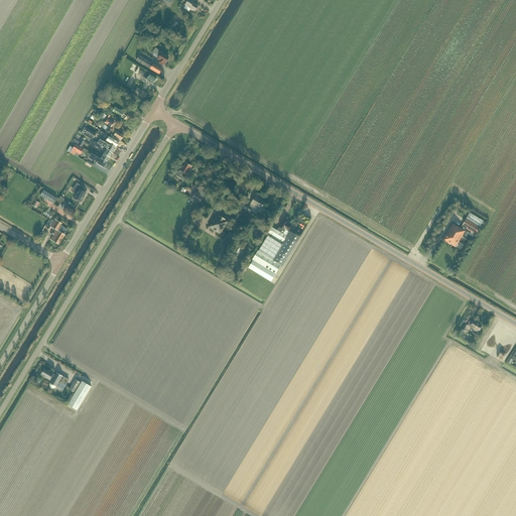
[(187,0),(184,5),(195,11),(199,6),(194,3),(195,0),(187,0)]
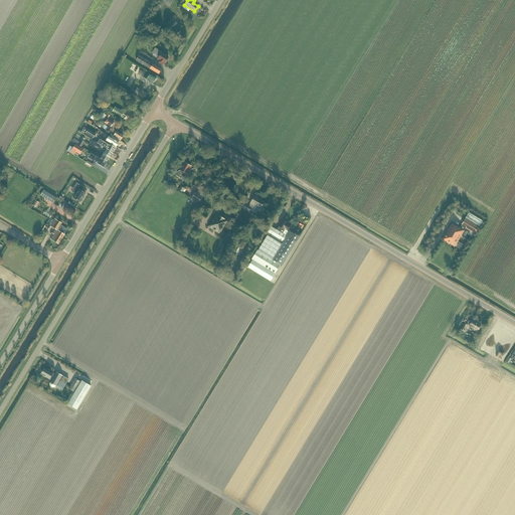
[(168,57),(161,53),(162,52),(155,47),(152,52),(159,56),(157,59),(159,60),(158,62),(163,65),(164,62),(165,63),(168,57)]
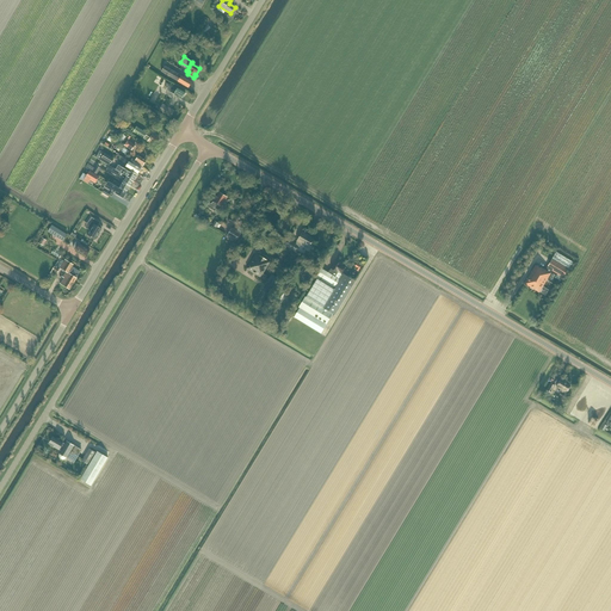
[(187,88),(192,82),(165,66),(161,72),(178,81),(187,88)]
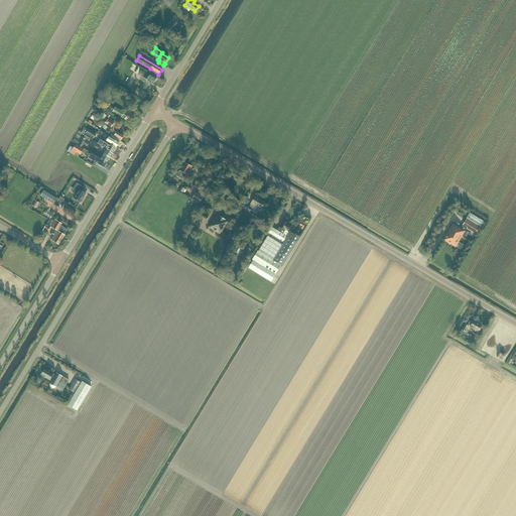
[(147,73),(143,78),(147,80),(147,79),(154,83),(156,78),(150,75),(147,73)]
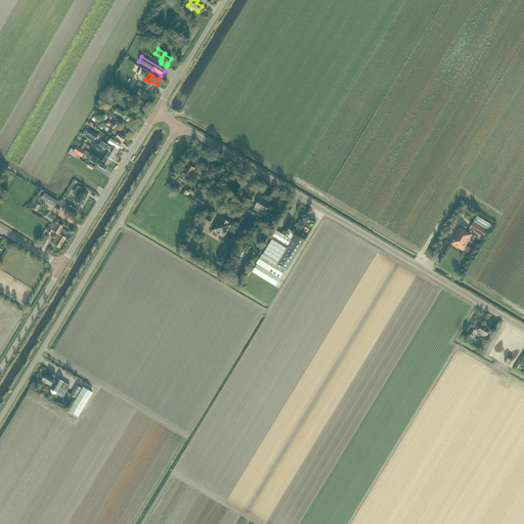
[(146,101),(149,95),(139,89),(136,95),(146,101)]
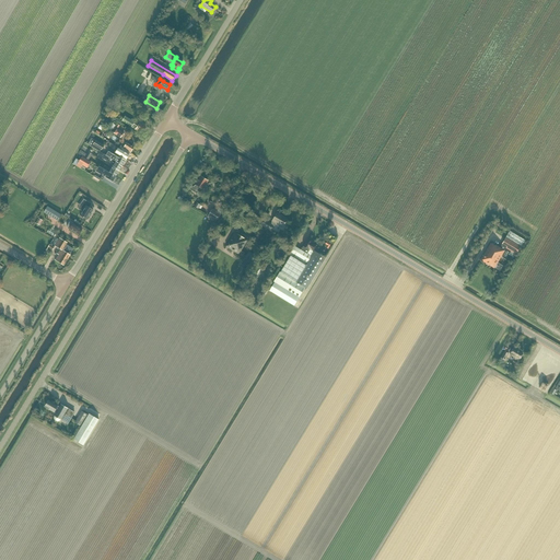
[(146,104),(140,112),(146,115),(150,107),(146,104)]
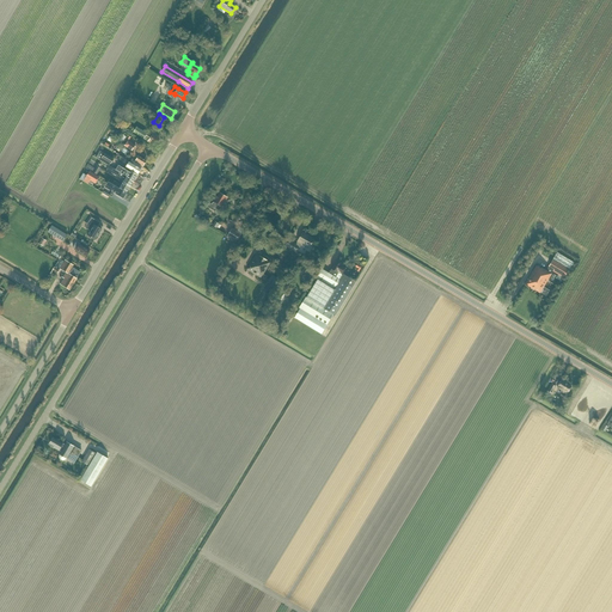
[(159,136),(153,133),(151,138),(146,135),(147,134),(136,127),(134,132),(154,145),(155,142),(157,144),(159,140),(158,139),(159,136)]
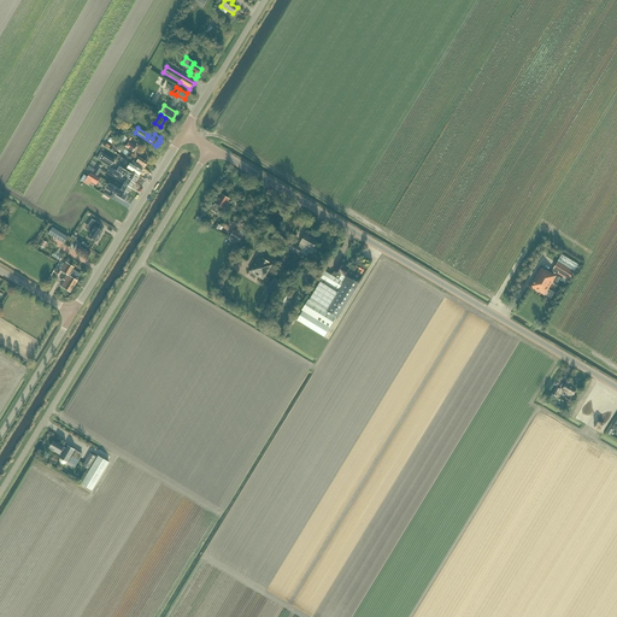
[(134,152),(137,147),(130,142),(127,147),(134,152)]
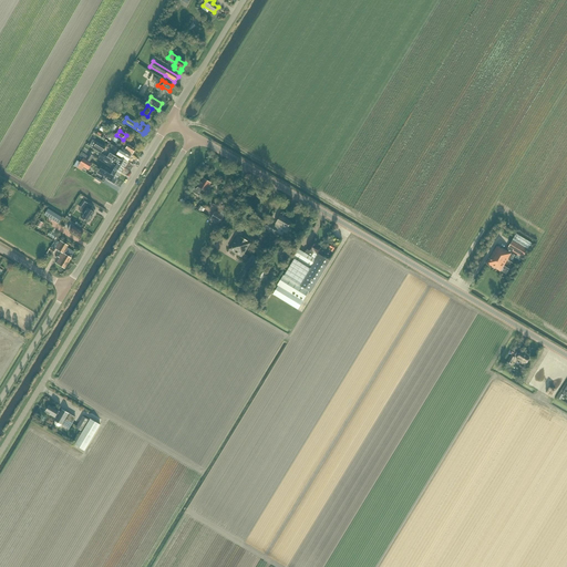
[(106,147),(98,142),(96,142),(94,146),(93,148),(102,154),(103,152),(106,147)]
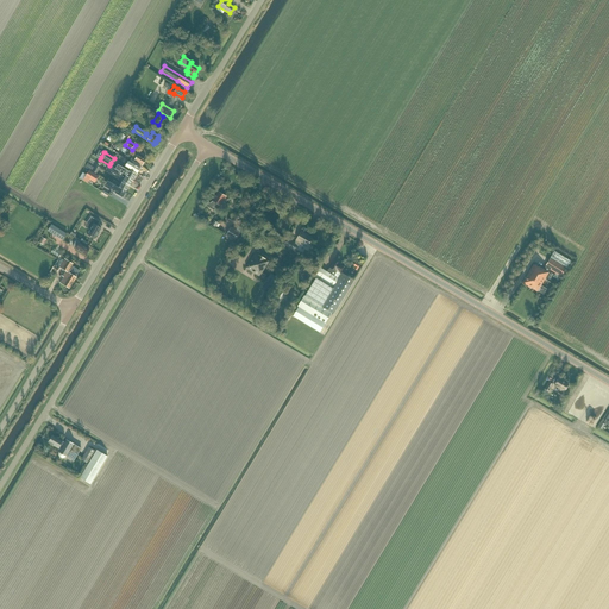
[(142,168),(146,159),(138,155),(136,159),(132,158),(131,161),(142,168)]
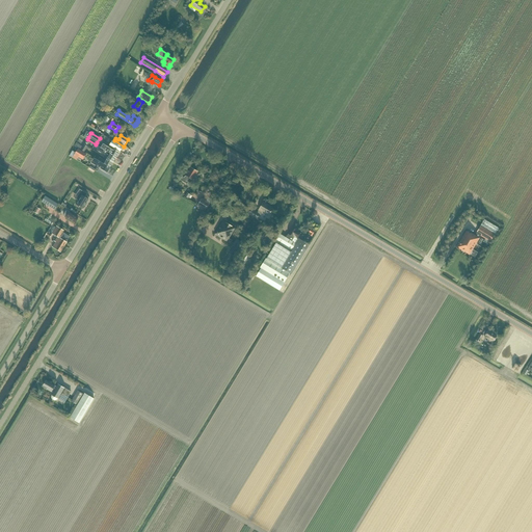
[(121,152),(124,147),(106,137),(103,141),(121,152)]
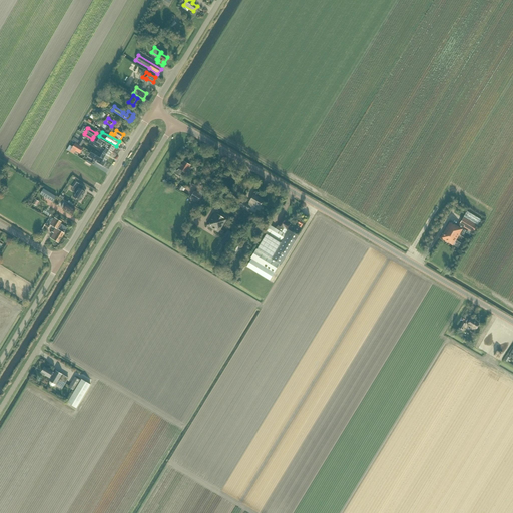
[(99,138),(97,142),(112,151),(115,147),(109,143),(108,144),(100,139),(99,138)]
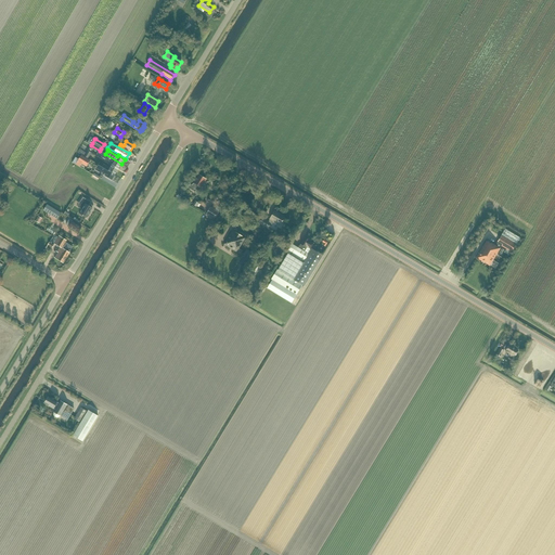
[(119,169),(121,164),(105,154),(104,153),(102,157),(113,164),(112,165),(119,169)]
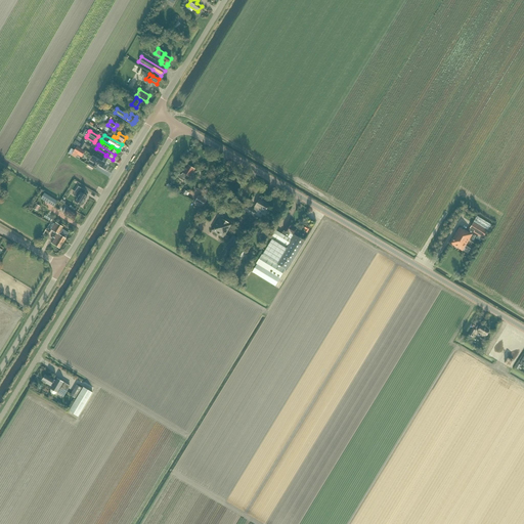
[(75,158),(77,154),(82,157),(85,151),(77,146),(72,156),(75,158)]
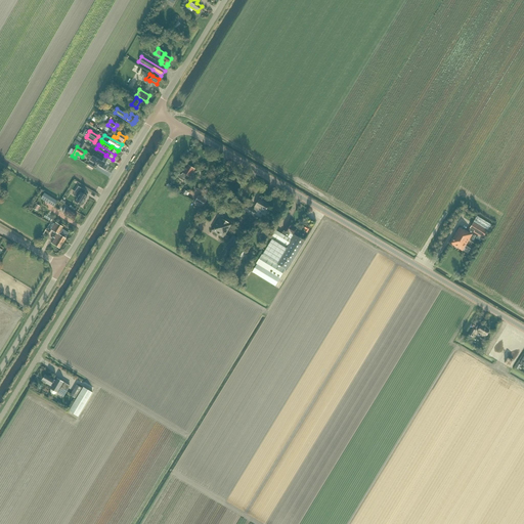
[(95,155),(94,157),(108,165),(112,161),(105,157),(104,159),(98,155),(97,157),(95,155)]
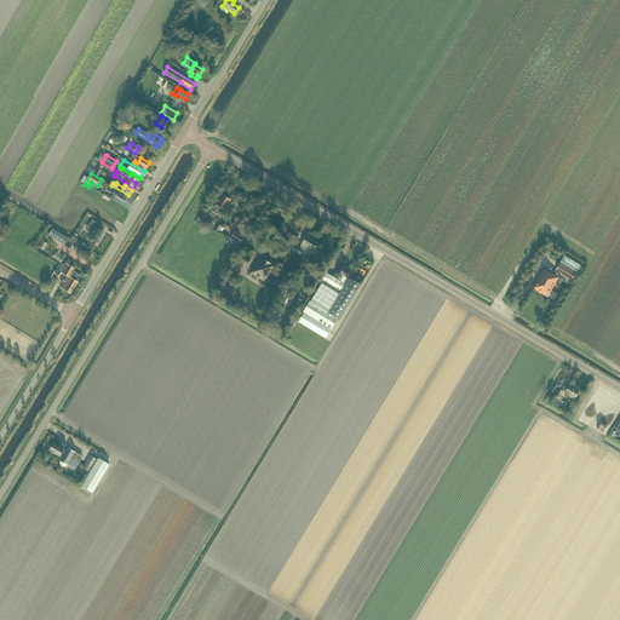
[(112,185),(109,189),(114,191),(114,194),(119,196),(118,196),(125,201),(128,195),(112,185)]
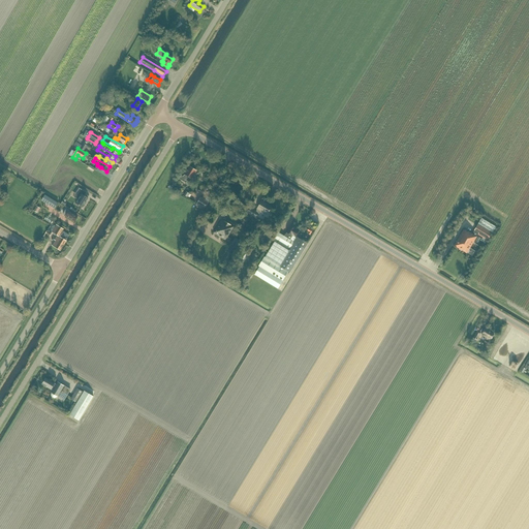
[(196,170),(190,166),(184,176),(183,177),(181,176),(179,179),(186,183),(188,181),(190,182),(196,170)]
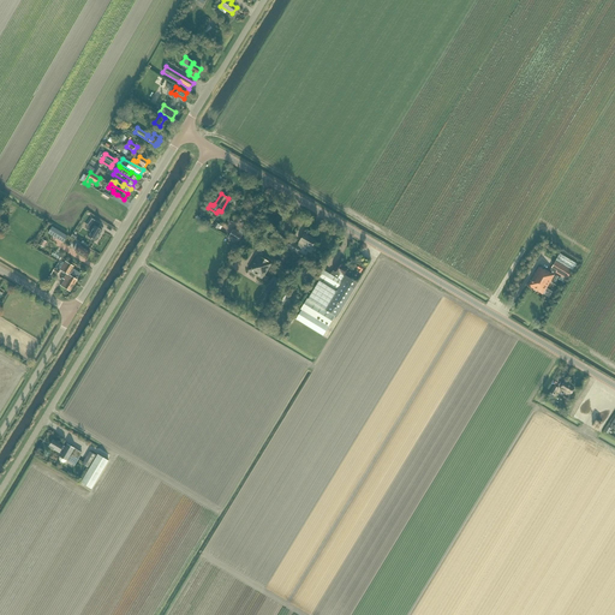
[(91,232),(88,237),(96,242),(96,240),(97,242),(100,238),(99,237),(103,231),(99,227),(101,224),(93,219),(89,225),(94,227),(91,232)]
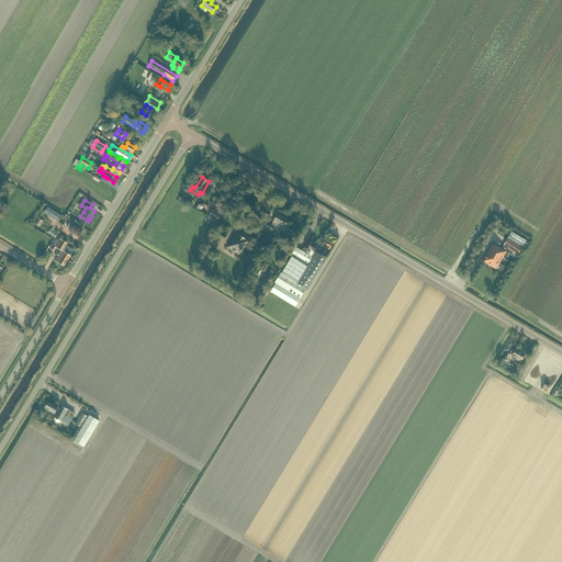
[(62,216),(48,206),(44,213),(58,222),(62,216)]
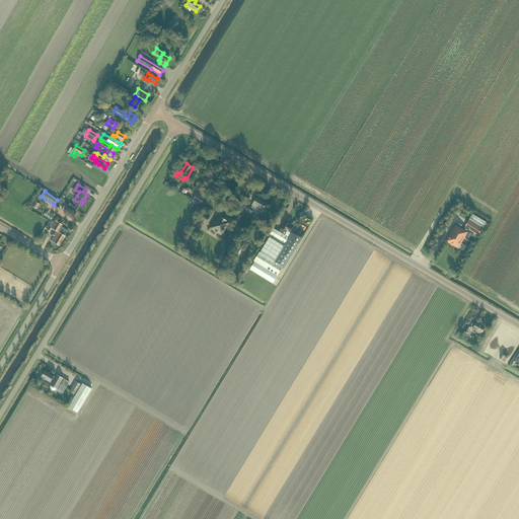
[(204,198),(206,192),(203,191),(201,197),(197,194),(193,200),(201,205),(204,198)]
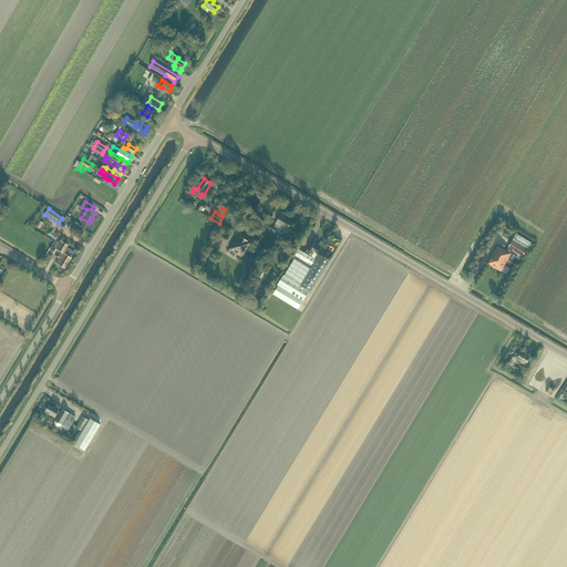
[(279,226),(286,230),(290,223),(284,218),(285,217),(280,215),(276,224),(276,225),(275,226),(268,223),(265,228),(275,234),(279,226)]
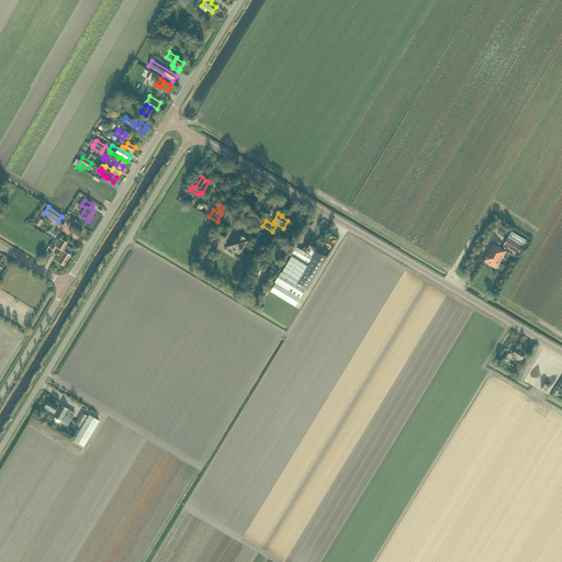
[(70,222),(67,227),(79,236),(83,231),(74,224),(70,222)]
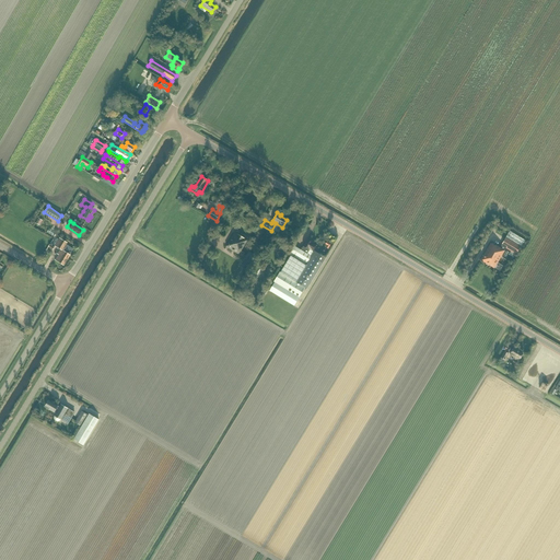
[(245,253),(242,251),(247,241),(235,232),(226,246),(238,255),(244,258),(240,266),(232,279),(238,283),(256,256),(248,252),(246,256),(244,255),(245,253)]
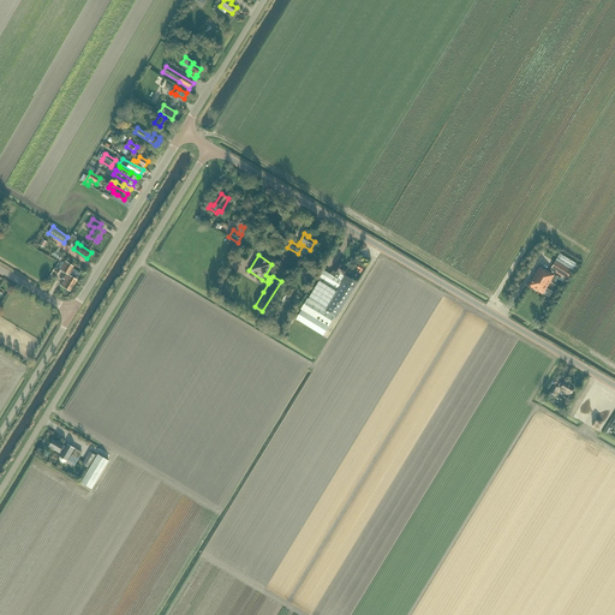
[(572,270),(561,263),(556,261),(549,272),(539,267),(529,286),(533,288),(533,291),(536,292),(537,291),(543,294),(543,293),(549,298),(553,292),(547,288),(554,275),(555,273),(567,280),(572,270)]
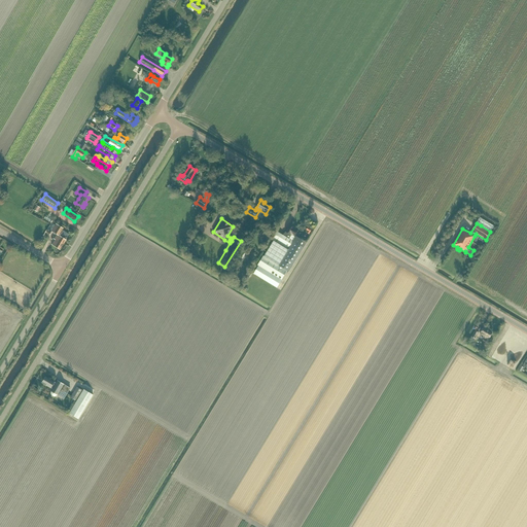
[(56,240),(53,245),(61,250),(67,240),(66,240),(69,235),(61,229),(62,227),(57,224),(56,225),(53,231),(58,234),(57,235),(58,235),(55,239),(56,240)]
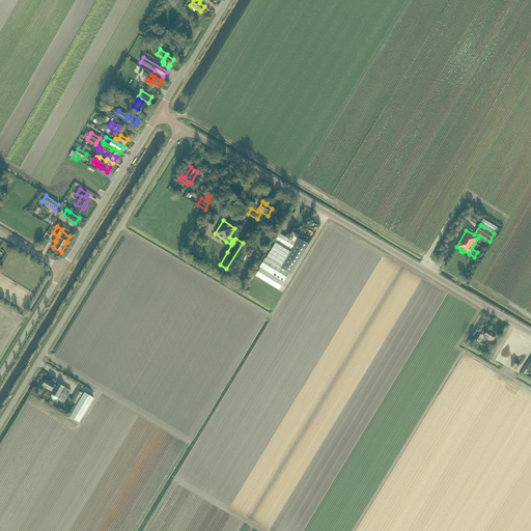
[(279,290),(289,273),(290,274),(309,245),(298,238),(301,232),(291,226),(285,236),(279,233),(274,242),(275,242),(266,258),(259,268),(260,268),(255,276),(279,290)]
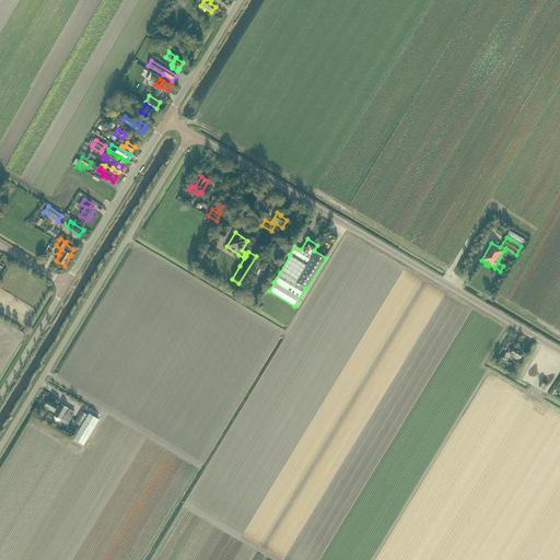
[(261,249),(254,245),(251,249),(258,254),(261,249)]
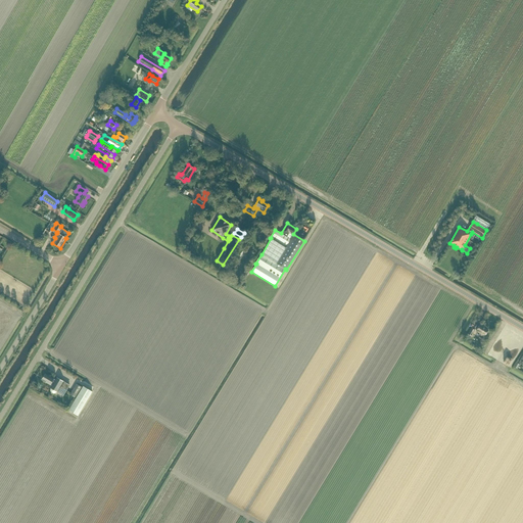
[(483,327),(484,326),(480,324),(476,331),(481,334),(480,335),(484,337),(488,330),(483,327)]
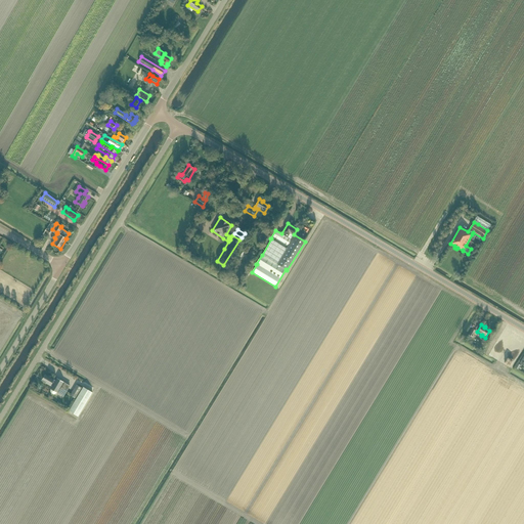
[(55,381),(45,375),(42,381),(52,387),(50,389),(51,389),(51,391),(51,393),(52,394),(53,394),(54,394),(55,394),(56,393),(57,393),(63,397),(71,386),(57,378),(55,381)]
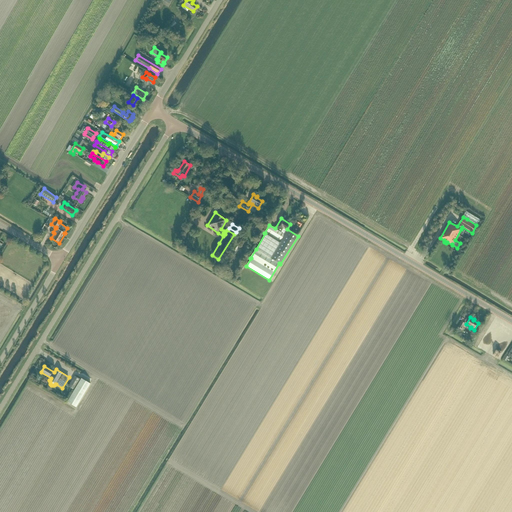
[(74,390),(80,379),(75,376),(69,386),(74,390)]
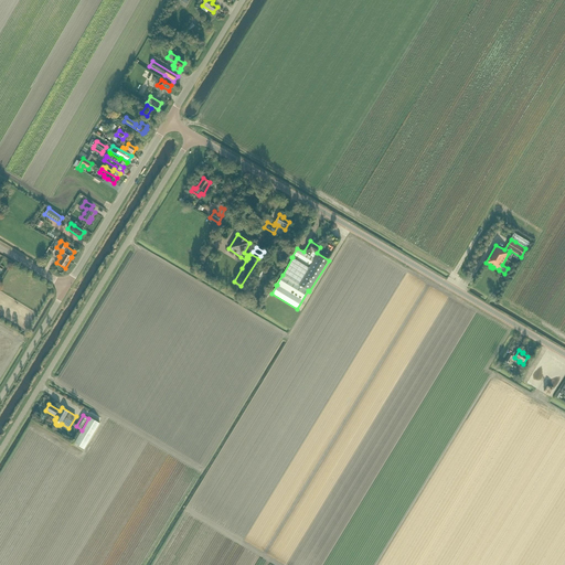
[(100,423),(91,417),(74,444),(84,449),(100,423)]
